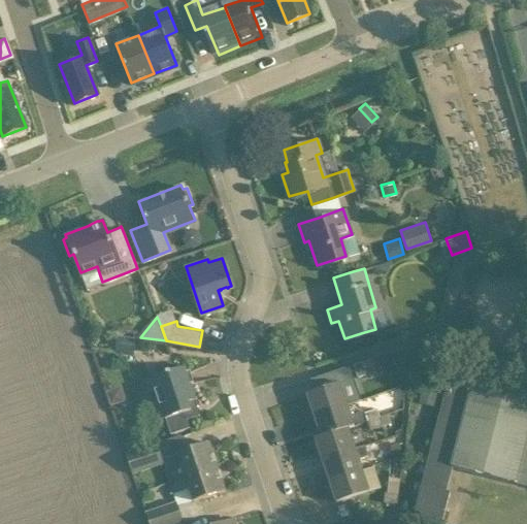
[(133,353),(135,336),(118,333),(116,351),(133,353)]
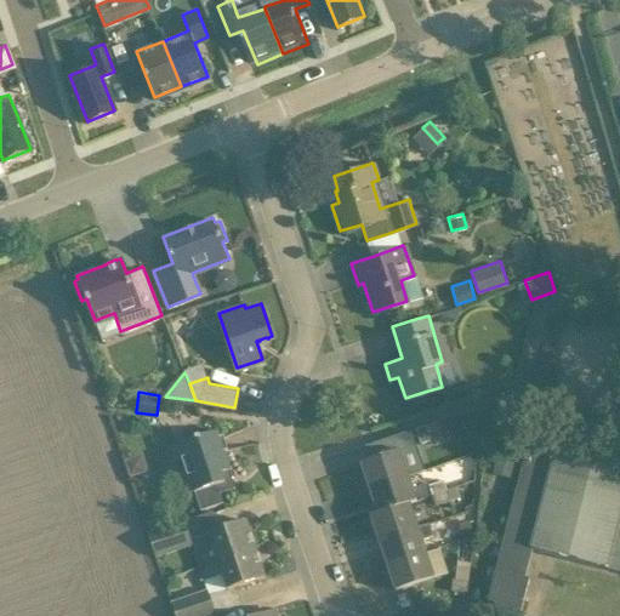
[(443,422),(448,439),(467,433),(461,415),(443,422)]
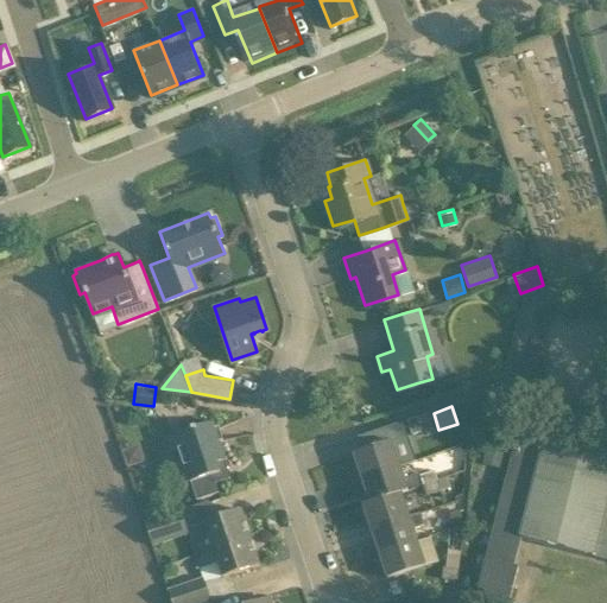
[(416,414),(406,418),(411,432),(421,429),(416,414)]
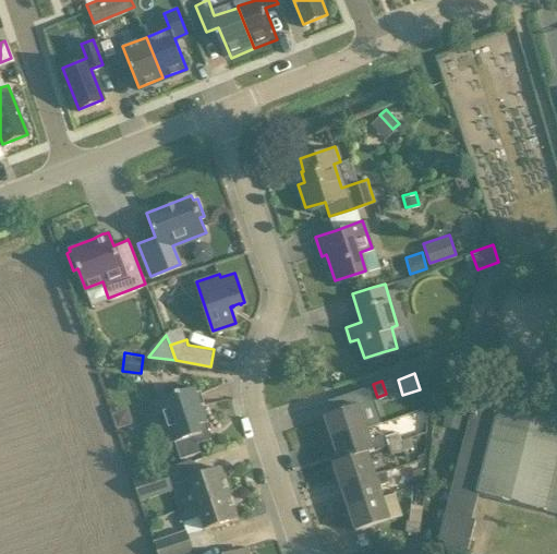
[(180,457),(189,454),(200,449),(194,433),(208,429),(200,404),(204,402),(200,389),(195,392),(194,385),(173,393),(155,399),(159,413),(165,411),(174,440),(174,441),(180,457)]
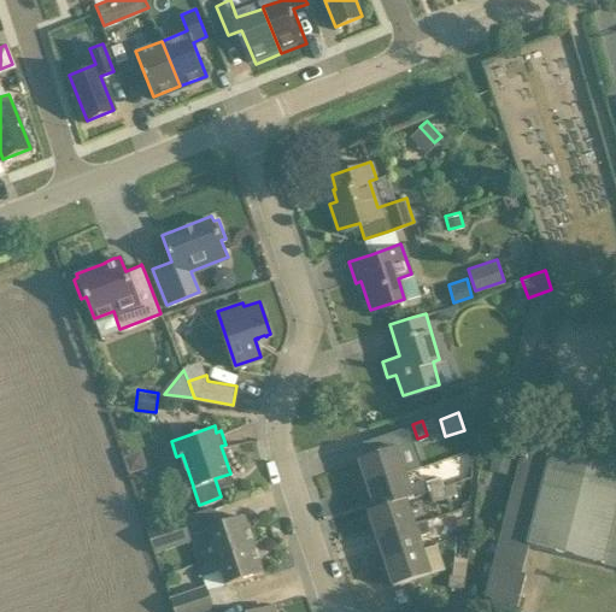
[(615,462),(524,439),(494,559),(520,565),(526,543),(612,565),(615,552),(615,462)]
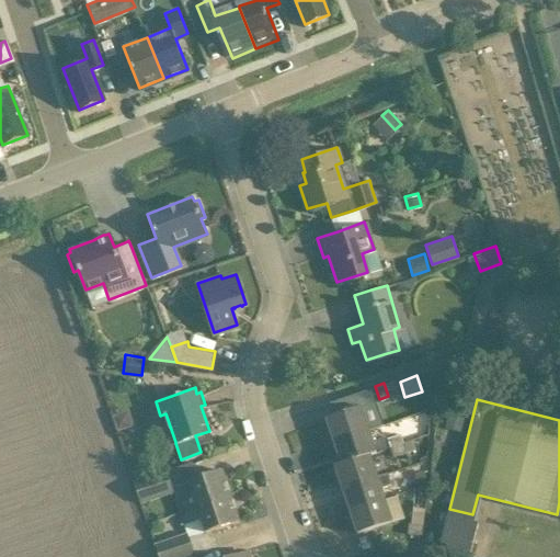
[(326,416),(333,439),(367,428),(360,405),(326,416)]
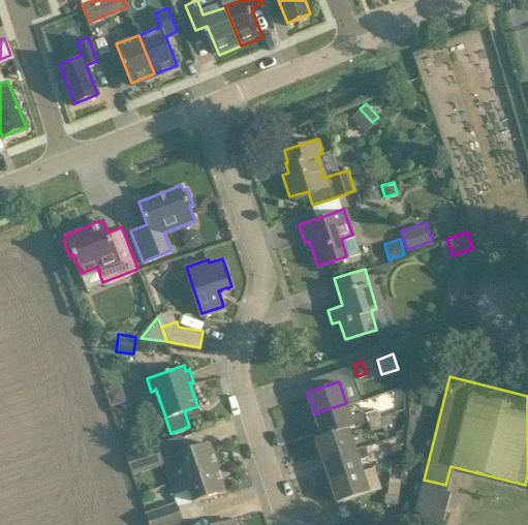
[(439,390),(423,385),(418,401),(435,405),(439,390)]
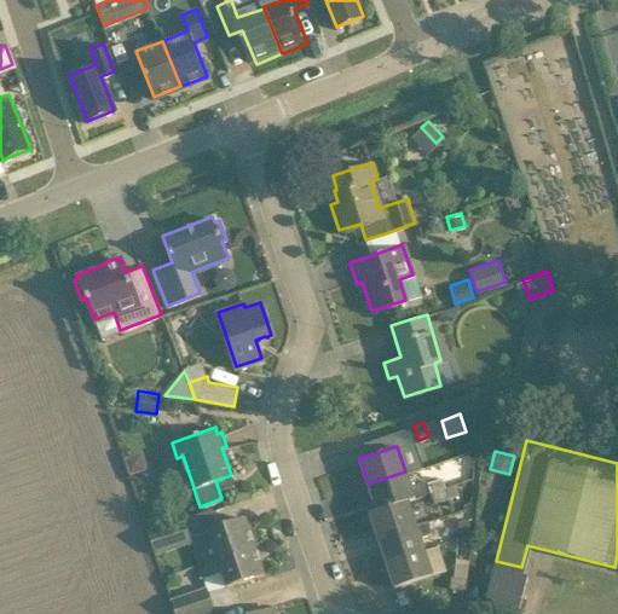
[(368,484),(375,508),(375,509),(408,498),(409,499),(414,497),(405,471),(368,484)]
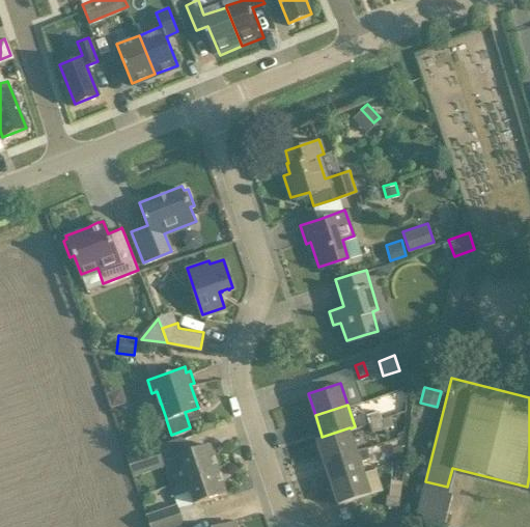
[(369,421),(382,417),(379,409),(366,412),(369,421)]
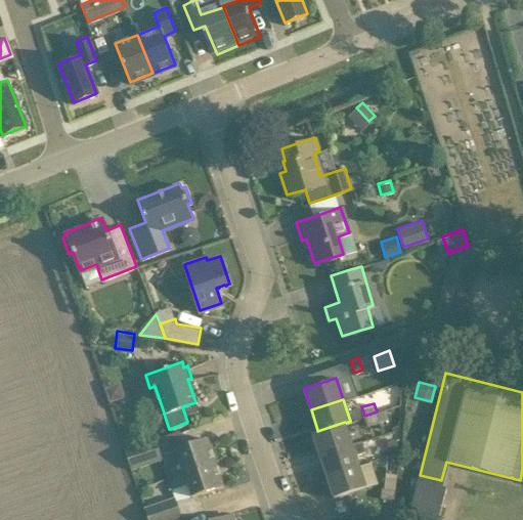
[(364,416),(366,424),(387,418),(385,409),(377,412),(364,416)]
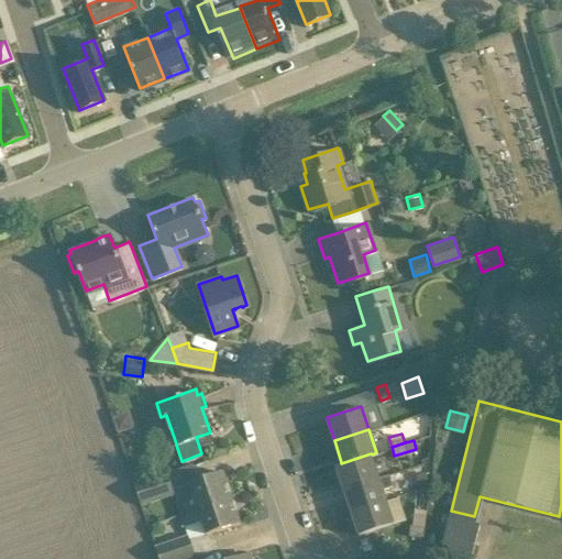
[(378,477),(372,455),(371,453),(341,463),(341,462),(335,464),(343,488),(378,477)]
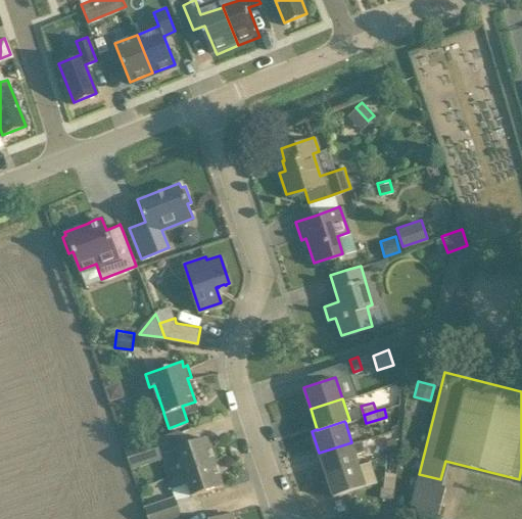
[(159,451),(173,447),(169,430),(155,433),(159,451)]
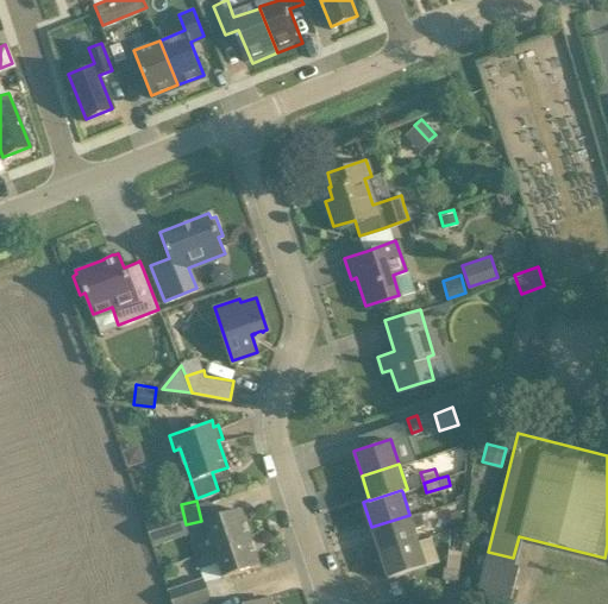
[(240,507),(218,515),(205,520),(210,533),(190,540),(196,554),(250,535),(240,507)]
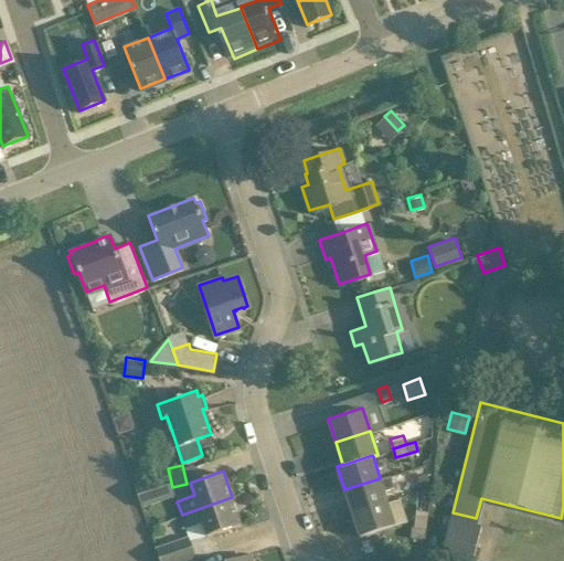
[(139,506),(140,505),(152,501),(148,489),(170,483),(167,472),(145,478),(132,483),(139,506)]
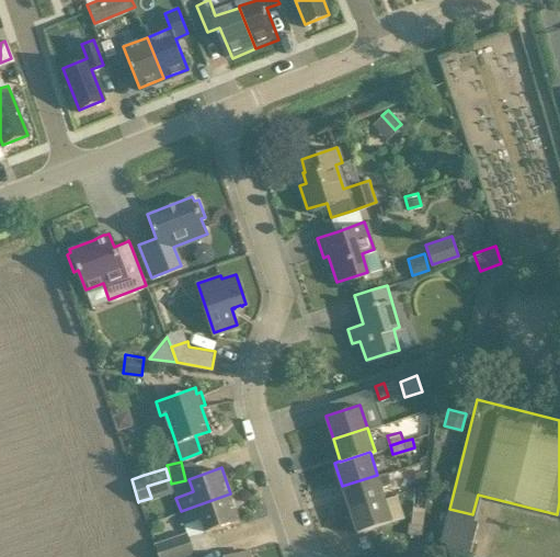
[(413,470),(416,485),(427,482),(424,468),(413,470)]
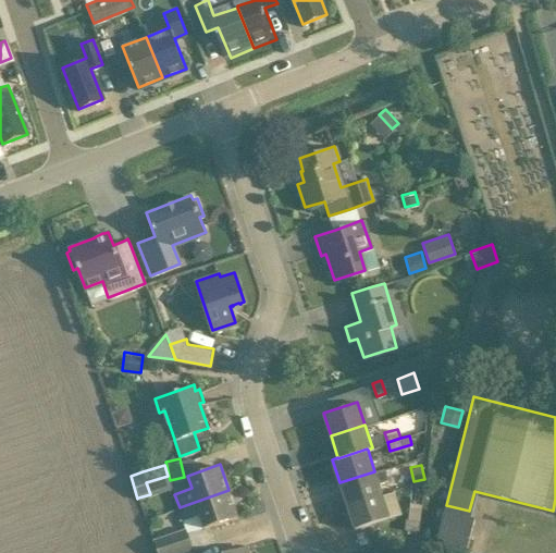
[(340,482),(346,505),(382,493),(378,482),(387,479),(384,468),(374,471),(340,482)]
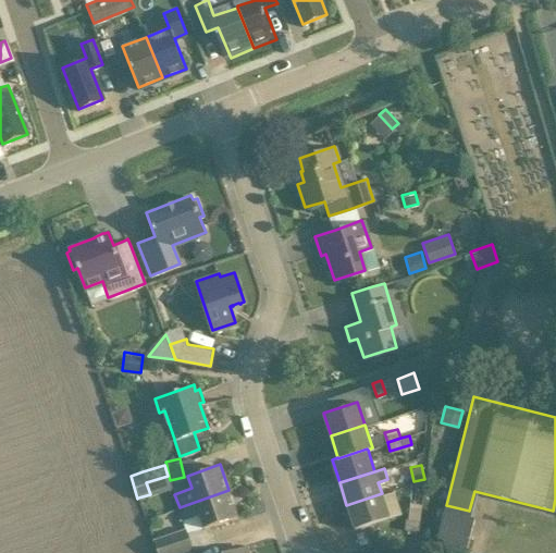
[(229,490),(180,507),(184,520),(200,514),(205,526),(217,523),(237,515),(229,490)]
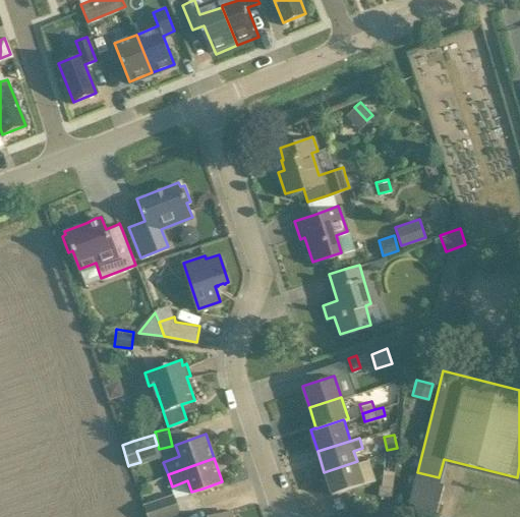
[(363,482),(357,461),(324,472),(331,494),(363,482)]
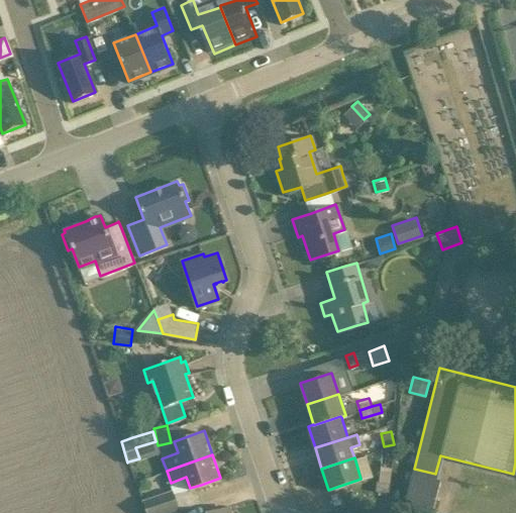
[(434,480),(435,474),(414,469),(402,512),(431,512),(439,481),(434,480)]
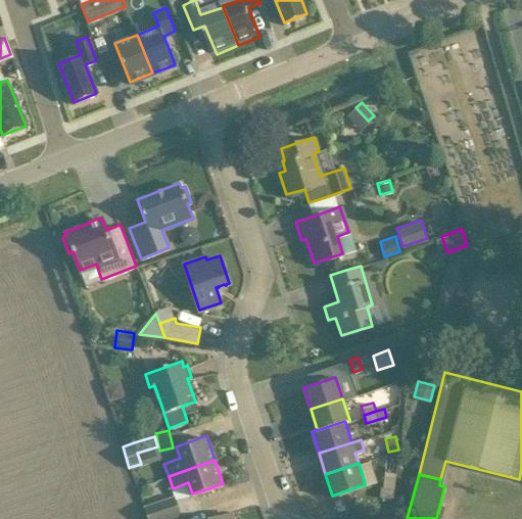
[(380,486),(379,496),(392,497),(393,487),(380,486)]
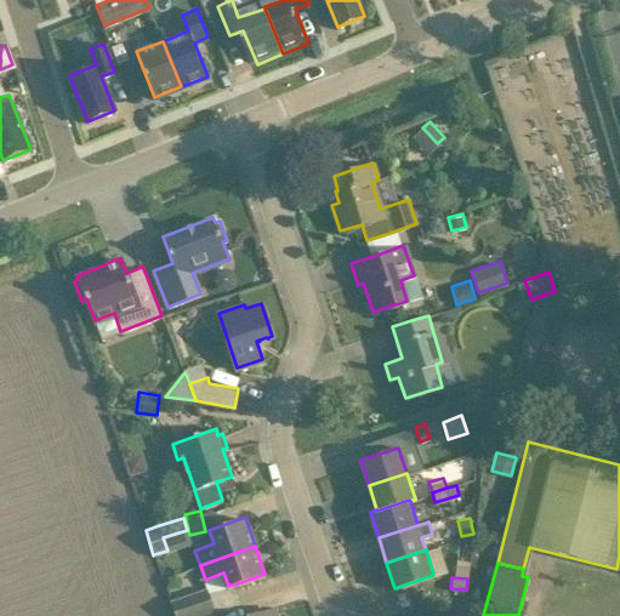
[(206,586),(171,599),(176,615),(202,615),(215,611),(206,586)]
